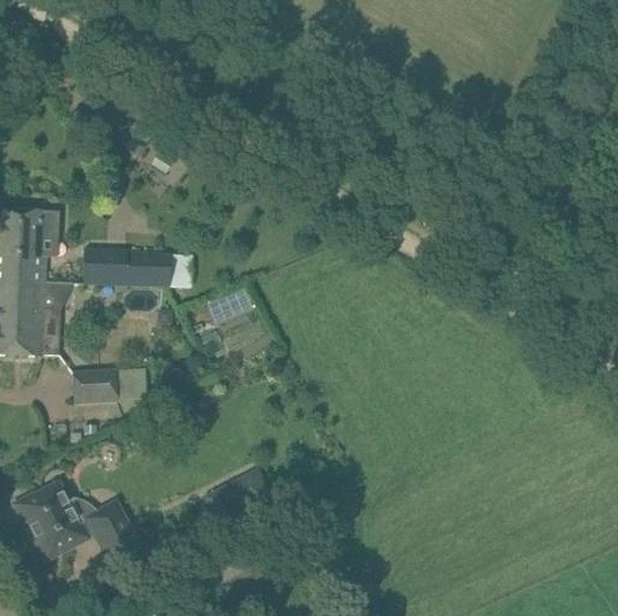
[(0,285),(46,287),(46,281),(47,255),(58,257),(61,212),(44,211),(44,209),(0,208),(0,211),(0,285)]
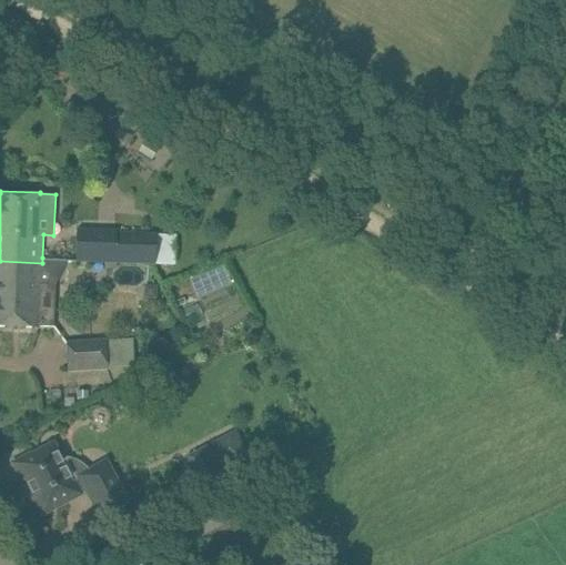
[(78,232),(77,260),(177,263),(178,234),(78,232)]
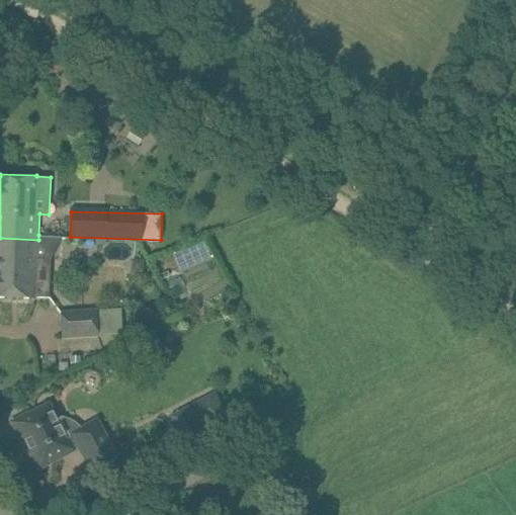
[(0,238),(0,294),(36,296),(36,295),(51,295),(52,259),(37,258),(38,240),(0,238)]
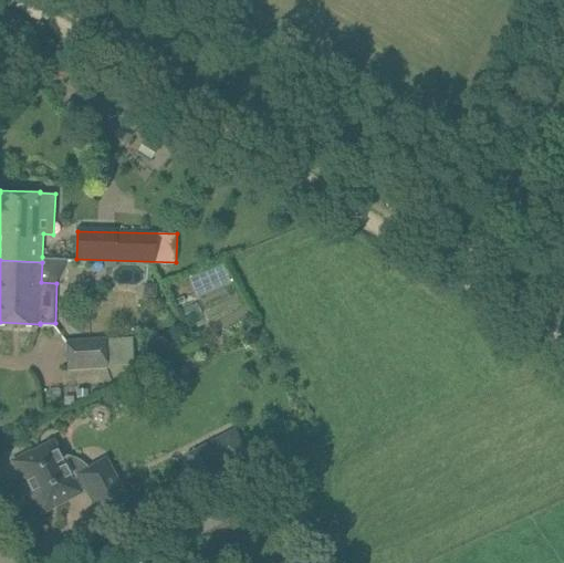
[(107,337),(68,340),(70,367),(108,366),(110,366),(107,337)]
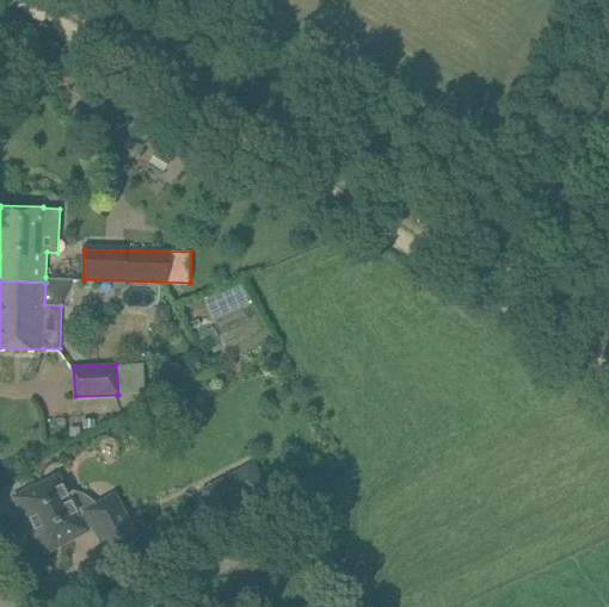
[(240,463),(201,484),(215,513),(240,500),(256,491),(240,463)]
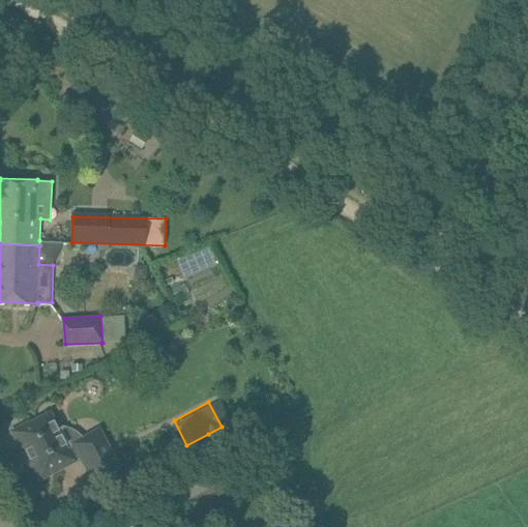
[(30,420),(13,430),(21,443),(23,442),(41,476),(76,459),(75,457),(82,452),(97,480),(120,468),(99,430),(86,437),(69,446),(57,425),(51,412),(32,422),(30,420)]
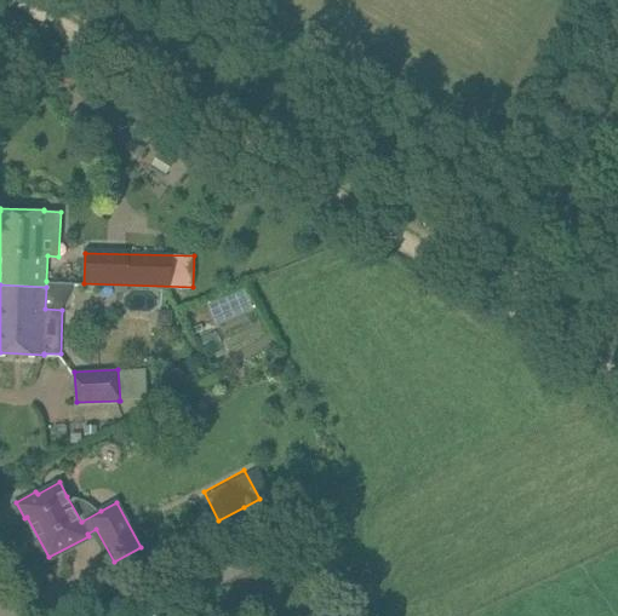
[(252,568),(252,566),(293,546),(284,528),(242,550),(238,540),(189,566),(204,593),(252,568)]
